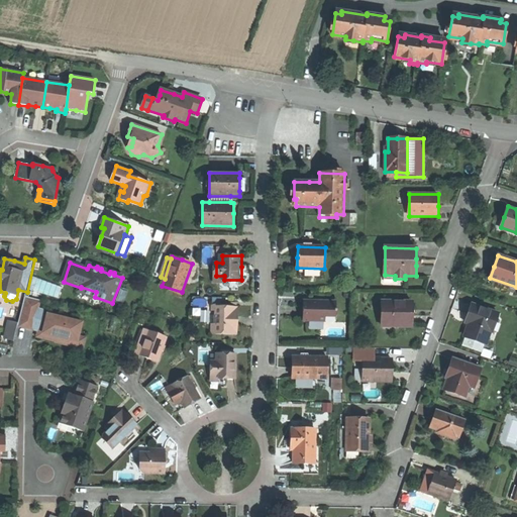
[(30,289),(60,298),(64,285),(34,276),(30,289)]
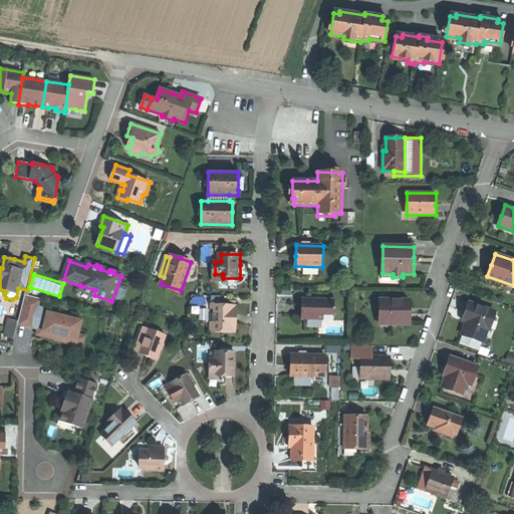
[(78,290),(94,295),(95,290),(80,285),(80,286),(78,290)]
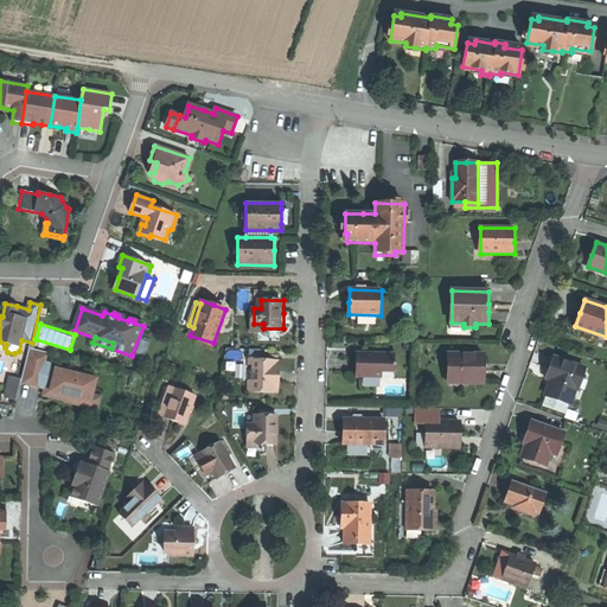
[(30,349),(23,379),(21,383),(32,385),(40,351),(30,349)]
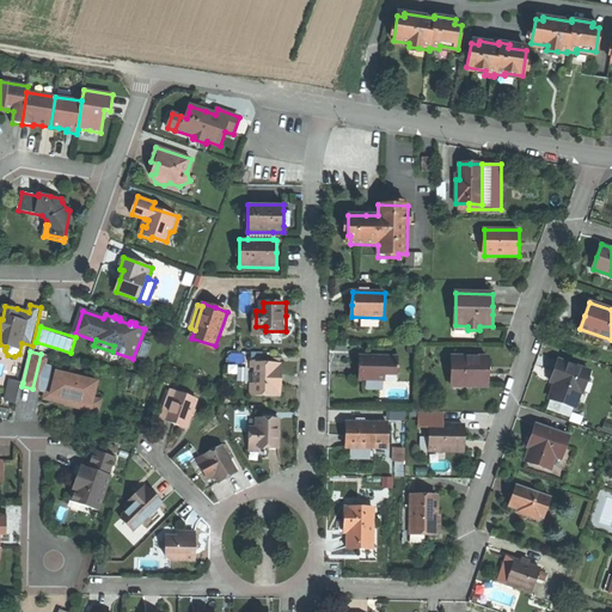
[(49,356),(41,354),(32,389),(41,391),(42,386),(47,366),(49,356)]
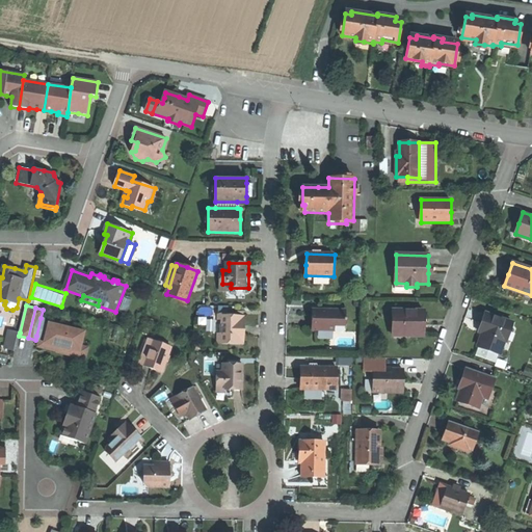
[(312,322),(312,330),(335,331),(335,326),(345,327),(346,311),(313,310),(312,322)]
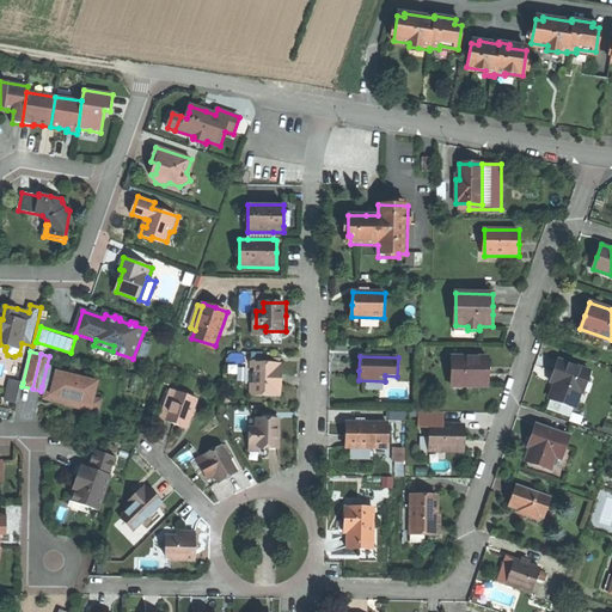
[(489,359),(453,357),(452,386),(488,387),(489,374),(489,359)]
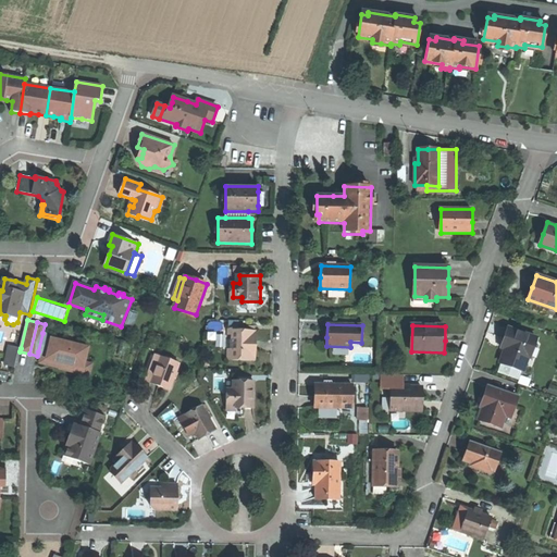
[(537,337),(508,327),(505,338),(502,347),(506,348),(500,362),(523,370),(528,356),(531,357),(537,337)]
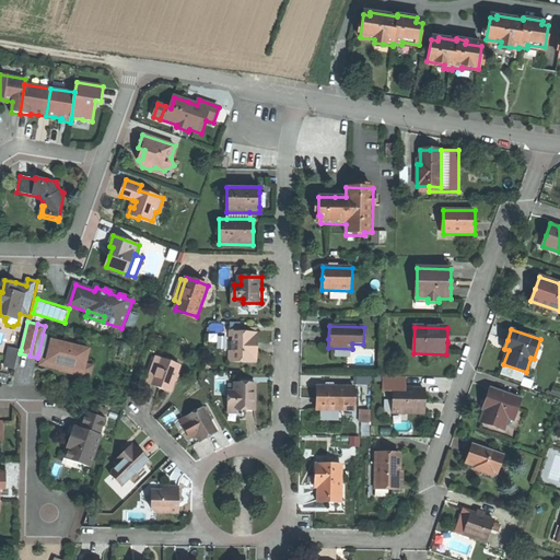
[(249,330),(232,330),(232,337),(235,337),(235,342),(230,342),(230,351),(232,351),(232,361),(258,361),(258,347),(258,333),(249,333),(249,330)]
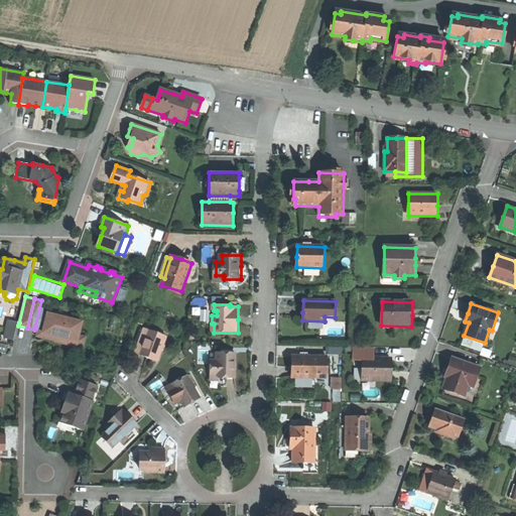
[(69,315),(39,308),(35,326),(45,328),(43,333),(49,334),(48,338),(74,344),(75,340),(78,341),(79,335),(82,323),(69,318),(69,315)]
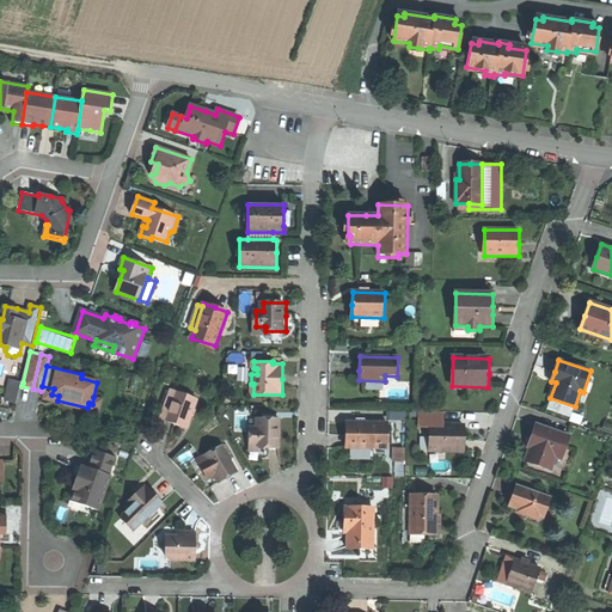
[(8,395),(19,397),(22,386),(23,383),(12,380),(8,395)]
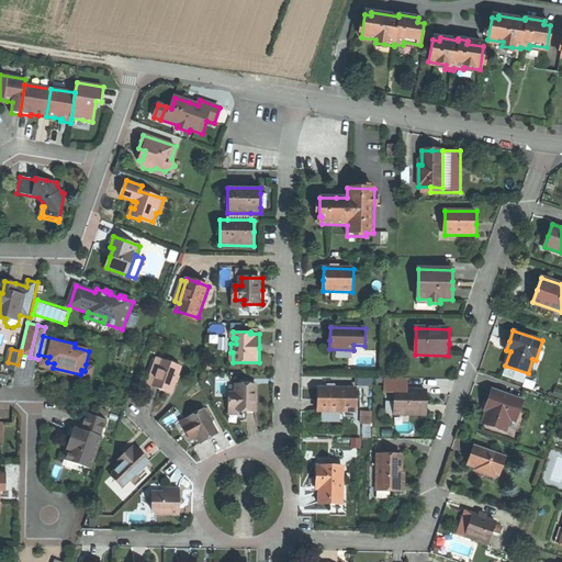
[(94,367),(86,364),(85,371),(81,370),(80,374),(53,368),(54,363),(47,362),(49,357),(38,355),(37,359),(42,360),(40,367),(52,370),(59,371),(59,373),(81,378),(81,377),(91,380),(94,367)]
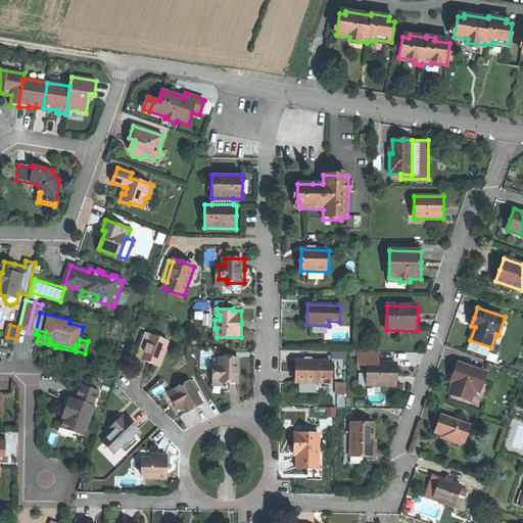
[(133,357),(141,359),(149,334),(142,331),(133,357)]
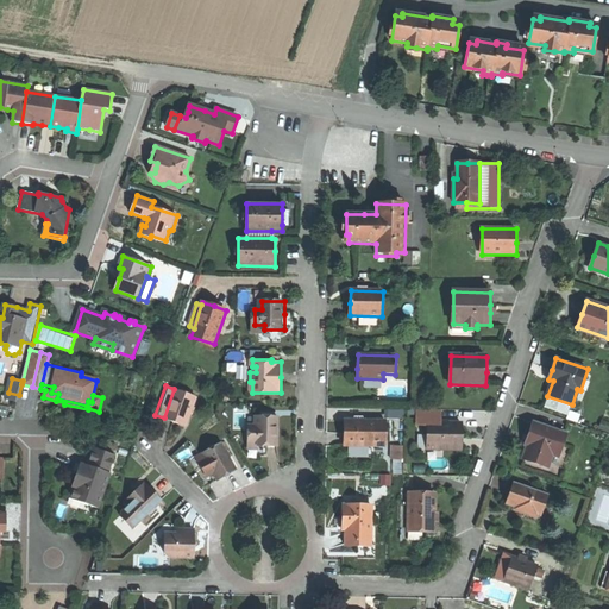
[(195,396),(174,389),(164,418),(175,422),(184,426),(195,396)]
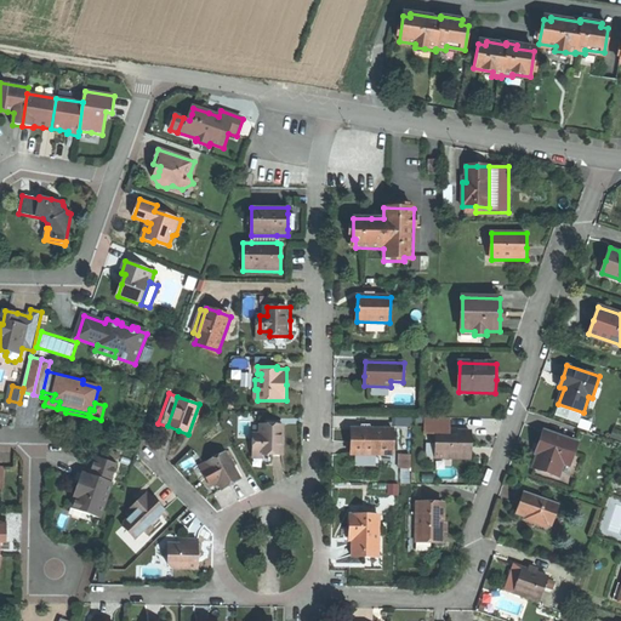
[(284,426),(261,425),(261,434),(254,434),(254,449),(262,449),(262,453),(283,453),(284,439),(284,426)]
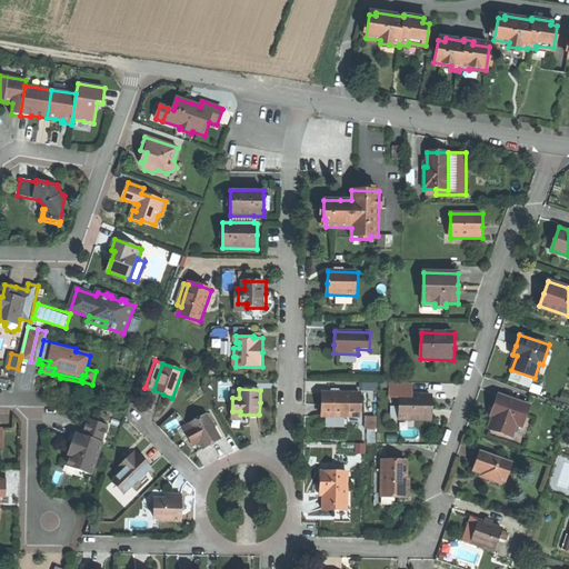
[(360,395),(322,393),(322,405),(321,417),(360,419),(360,395)]
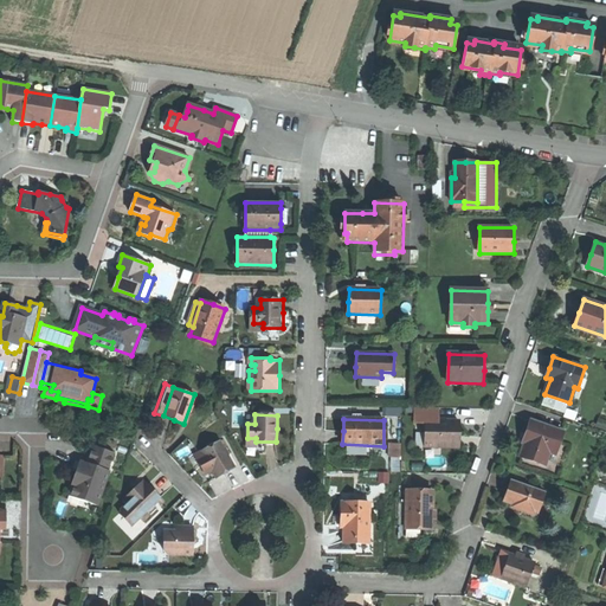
[(524,444),(520,456),(546,464),(550,452),(555,455),(563,432),(530,420),(526,433),(522,443),(524,444)]
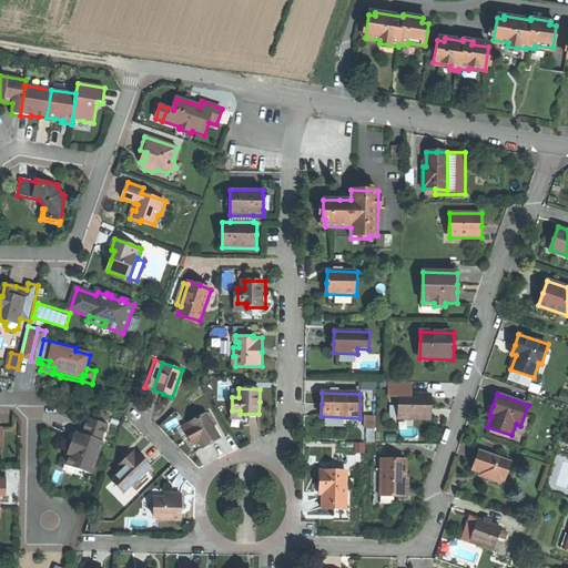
[(432,395),(399,395),(399,418),(432,419),(432,408),(432,395)]
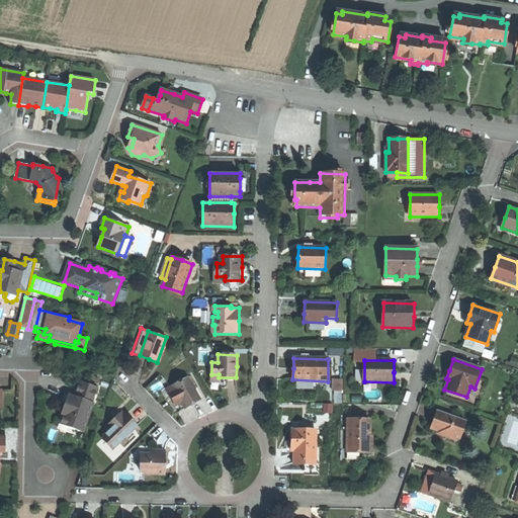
[(188,377),(172,386),(185,409),(193,405),(200,401),(188,377)]
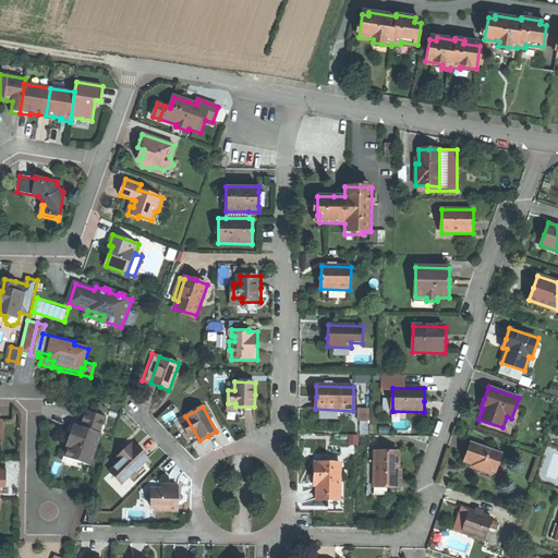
[(370,420),(370,407),(359,408),(359,420),(370,420)]
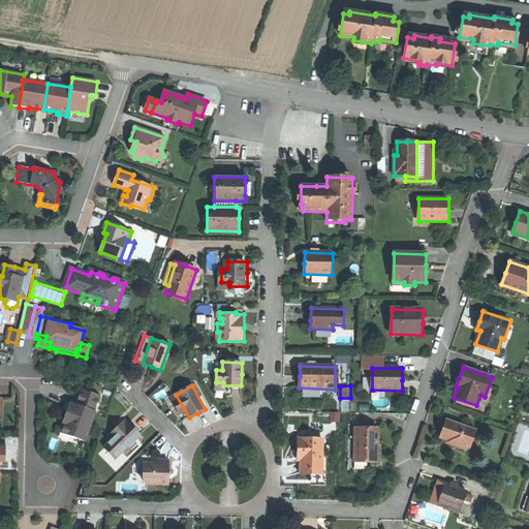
[(83,391),(78,405),(95,411),(100,396),(83,391)]
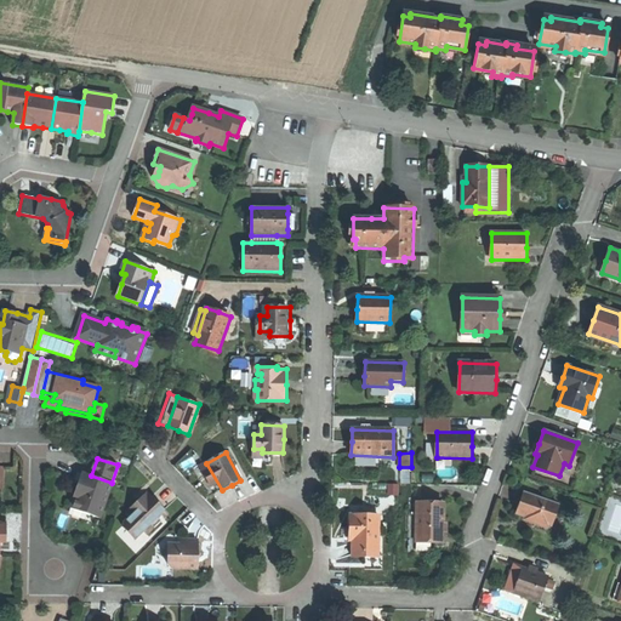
[(214,495),(222,490),(206,463),(199,467),(214,495)]
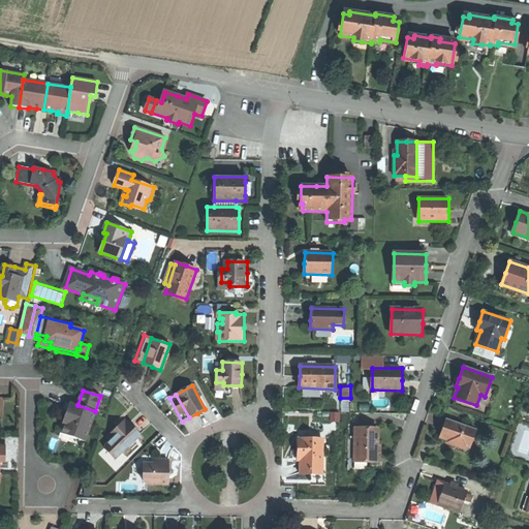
[(95,411),(78,405),(73,404),(70,412),(67,413),(65,418),(63,425),(68,427),(66,434),(86,441),(96,412),(95,411)]
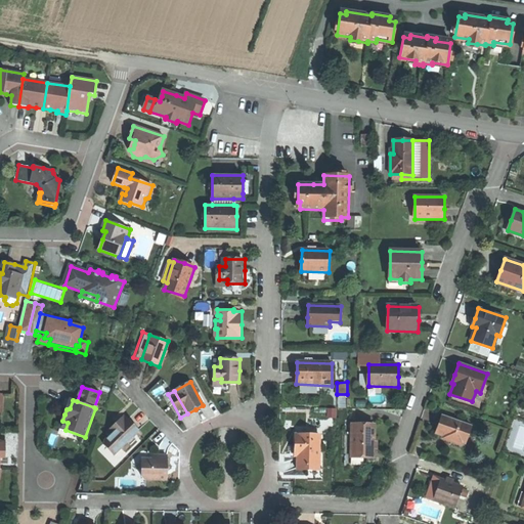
[(125,416),(108,432),(111,434),(122,446),(125,449),(130,444),(131,445),(136,440),(133,437),(136,434),(138,437),(142,434),(133,425),(125,416)]
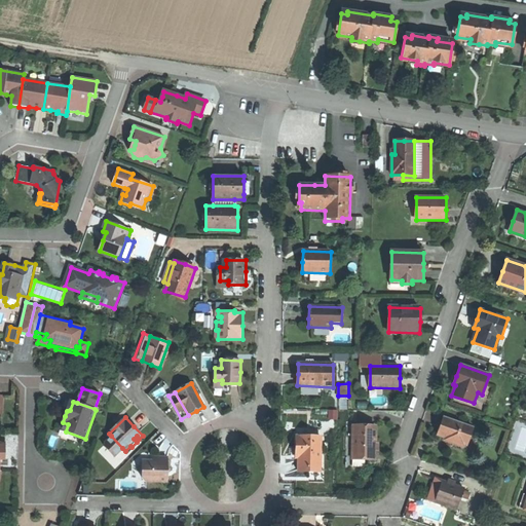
[(475,427),(443,417),(440,426),(438,434),(449,438),(448,442),(464,448),(467,437),(472,438),(475,427)]
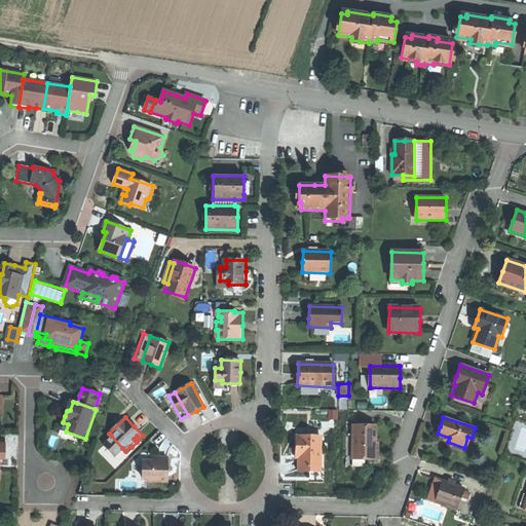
[(376,427),(353,427),(352,458),(364,458),(375,458),(376,427)]
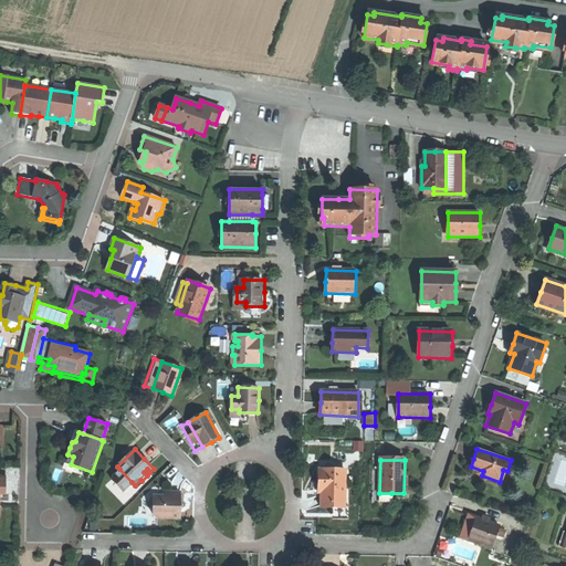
[(123,490),(132,482),(119,469),(114,474),(115,475),(112,478),(123,490)]
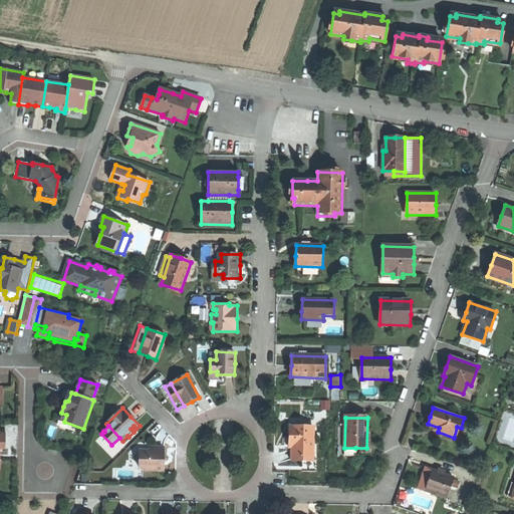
[(314,428),(290,427),(289,439),(293,439),(292,449),(292,462),(302,462),(303,458),(313,458),(314,428)]
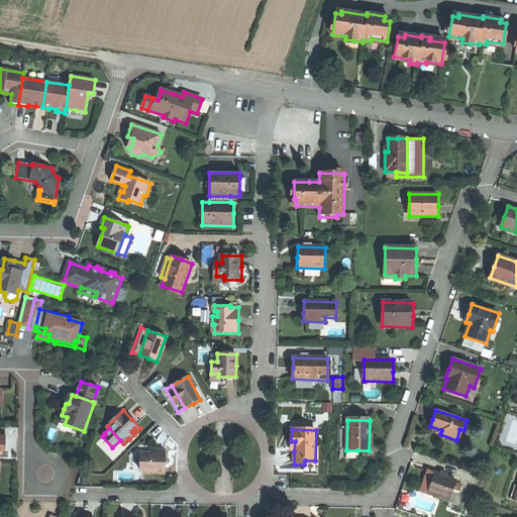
[(166,448),(150,448),(150,451),(140,451),(140,470),(142,473),(166,473),(166,460),(166,448)]
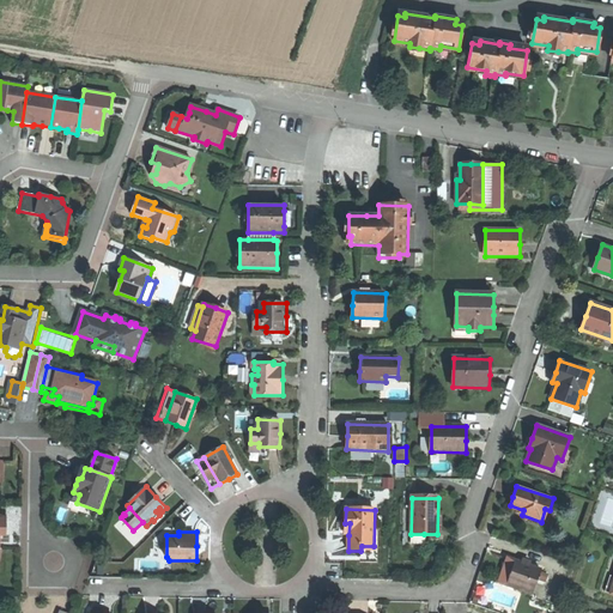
[(499,582),(507,586),(516,559),(508,557),(504,570),(499,582)]
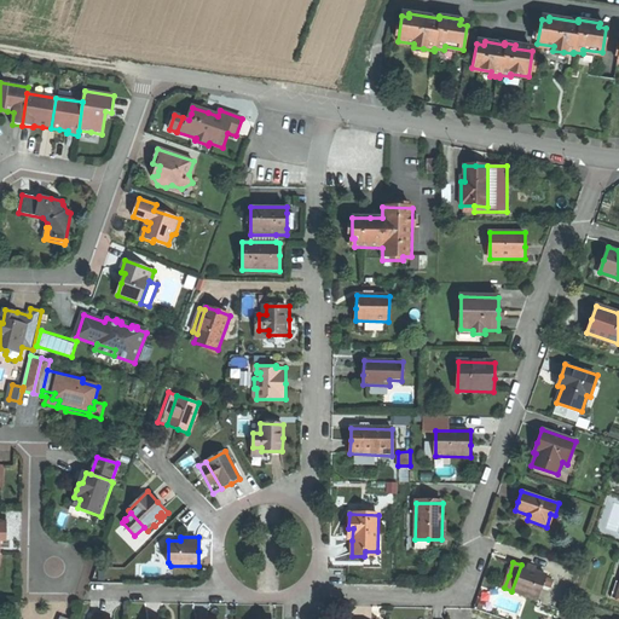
[(512,591),(538,600),(547,574),(521,565),(512,591)]
